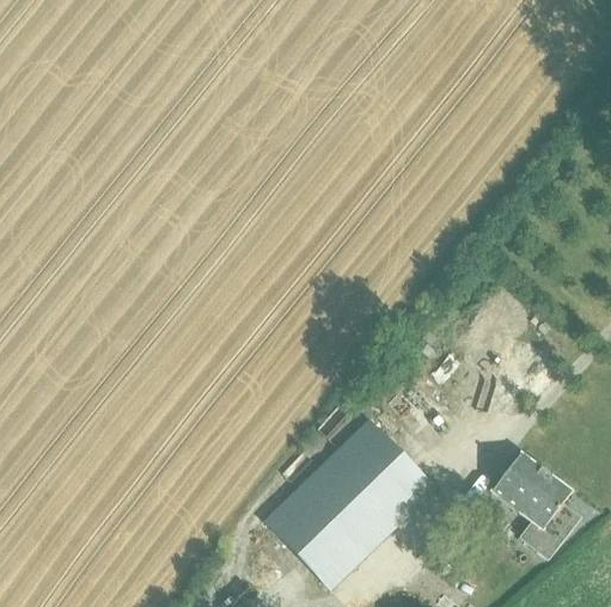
[(368,422),(266,521),(330,589),(434,490),(368,422)]
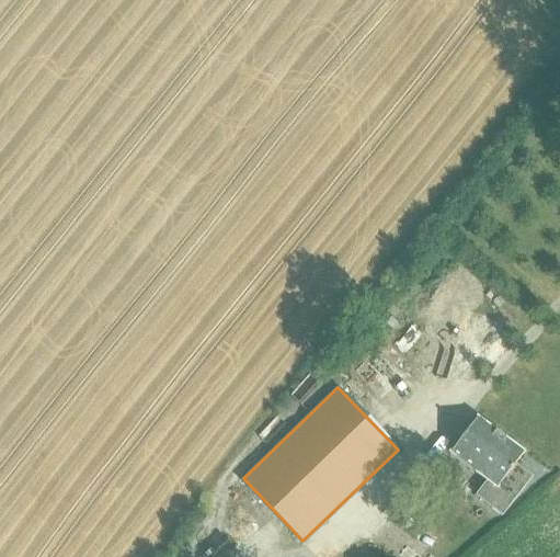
[(477,416),(450,451),(488,479),(478,493),(494,507),(503,512),(530,475),(515,463),(524,451),(477,416)]
